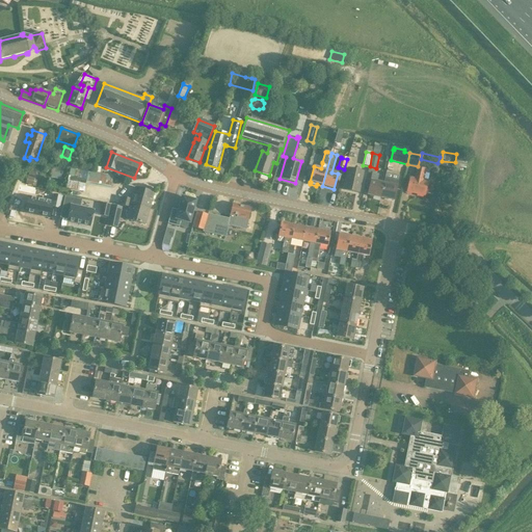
[(407,192),(424,195),(427,182),(423,181),(425,169),(417,168),(415,179),(410,178),(407,192)]
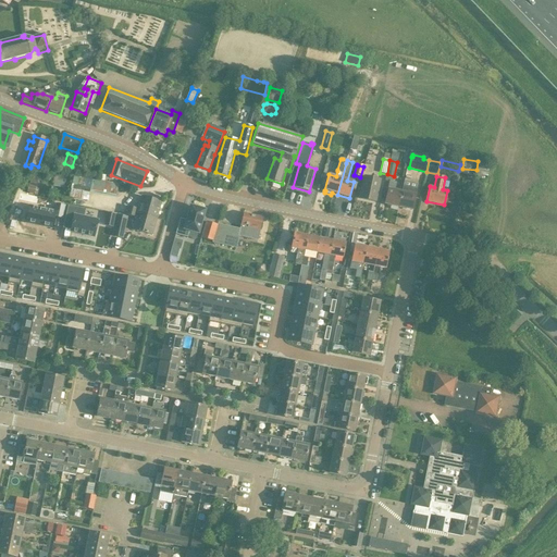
[(73,184),(71,197),(87,200),(89,190),(89,187),(91,181),(74,177),(73,184)]
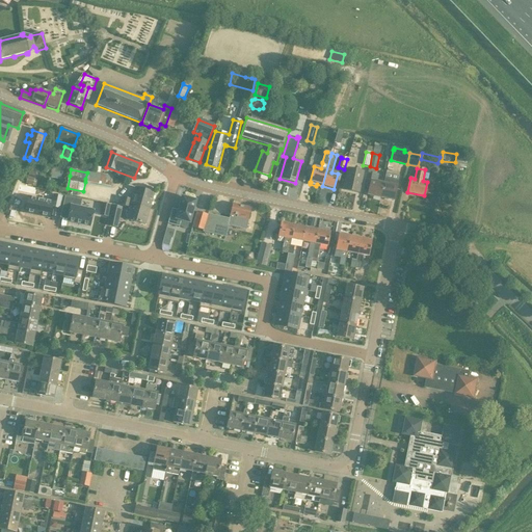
[(358,193),(363,173),(348,169),(344,190),(358,193)]
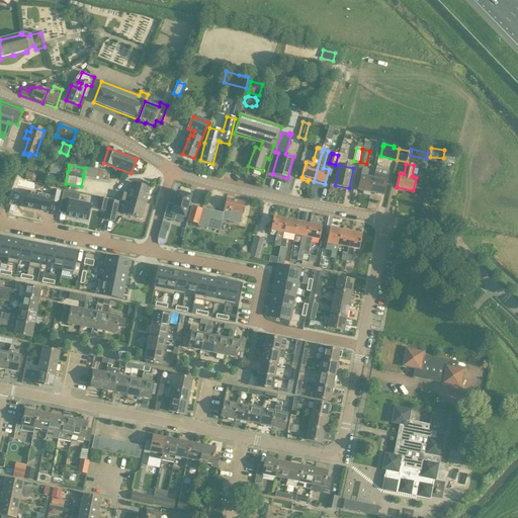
[(50,172),(59,174),(60,168),(52,166),(50,172)]
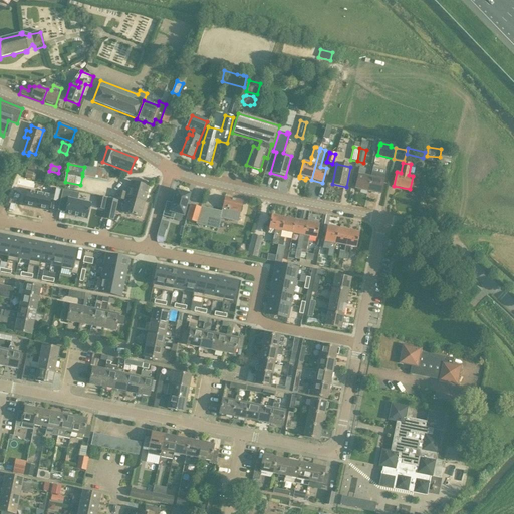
[(82,173),(82,176),(107,181),(109,171),(84,166),(84,167),(82,173)]
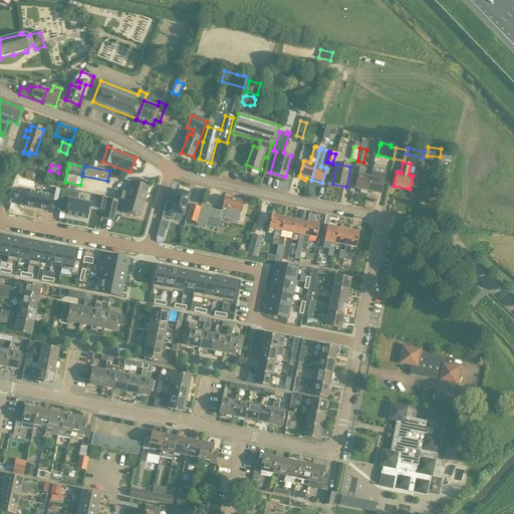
[(367,192),(370,178),(363,176),(365,170),(359,168),(355,189),(367,192)]
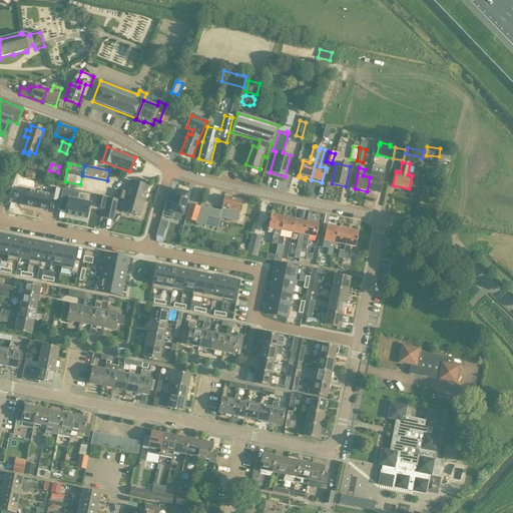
[(370,177),(367,191),(379,193),(383,174),(378,173),(371,172),(370,177)]
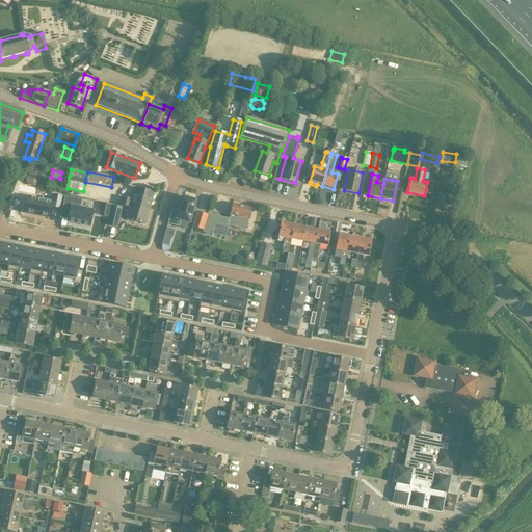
[(150,209),(154,193),(136,188),(132,201),(123,198),(121,206),(129,208),(130,204),(135,205),(150,209)]
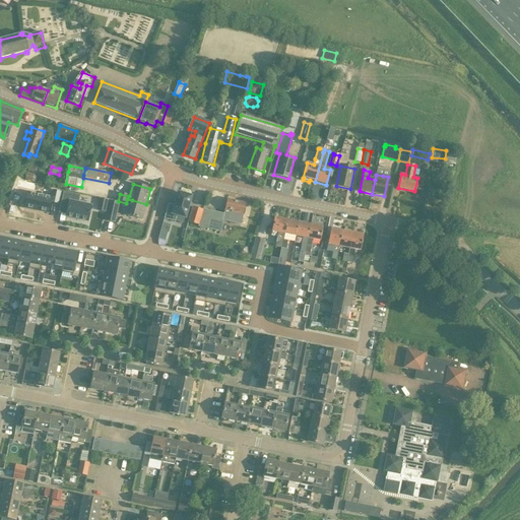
[(28,192),(25,207),(50,212),(52,201),(59,203),(61,192),(54,190),(53,197),(28,192)]
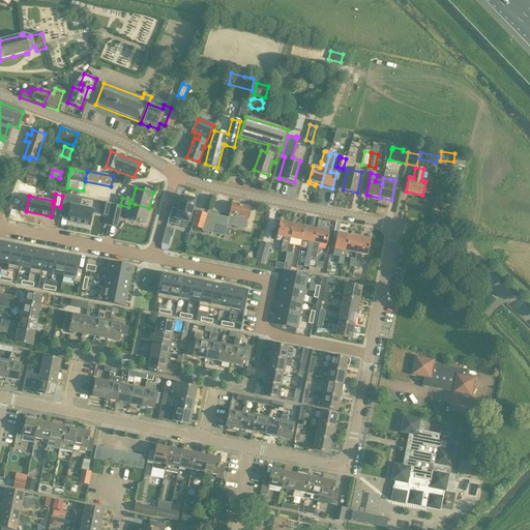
[(171,208),(167,223),(178,226),(180,221),(188,223),(195,200),(181,196),(177,210),(171,208)]
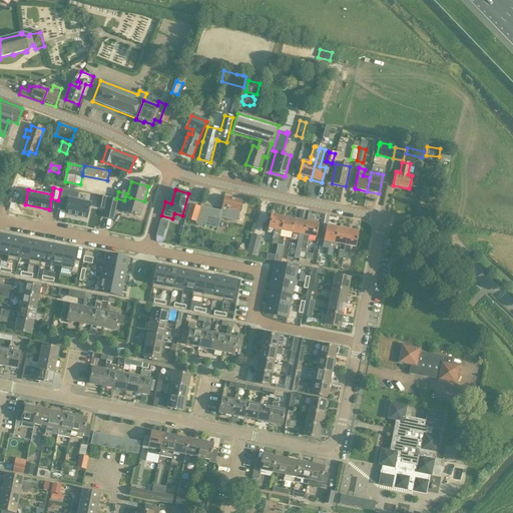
[(63,190),(59,206),(66,208),(65,212),(65,213),(86,218),(90,203),(76,200),(78,193),(63,190)]
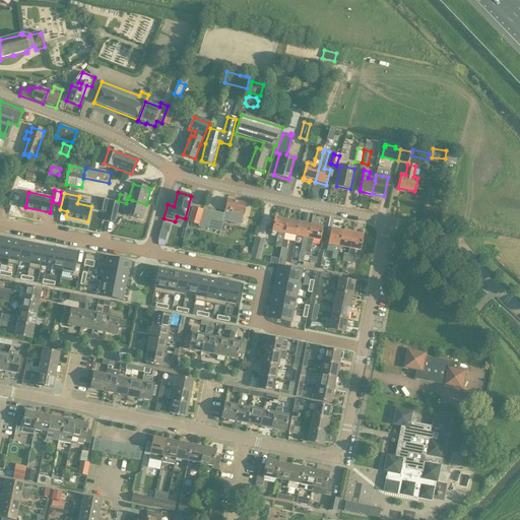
[(101,199),(99,207),(106,208),(108,200),(101,199)]
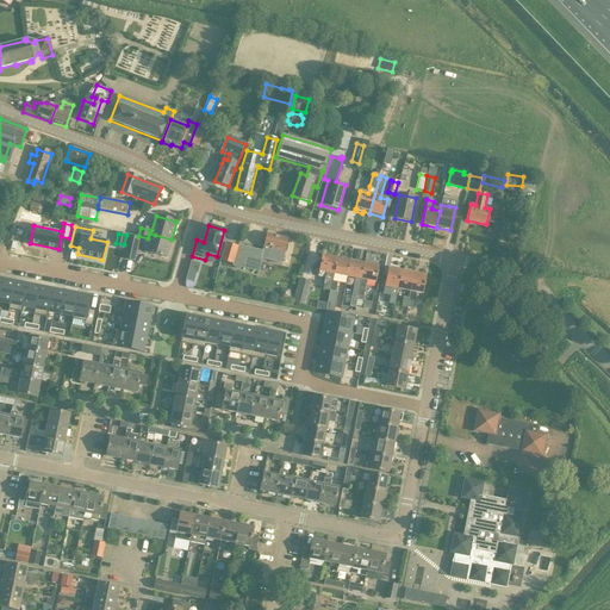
[(172,240),(155,235),(154,238),(150,237),(145,253),(167,259),(172,240)]
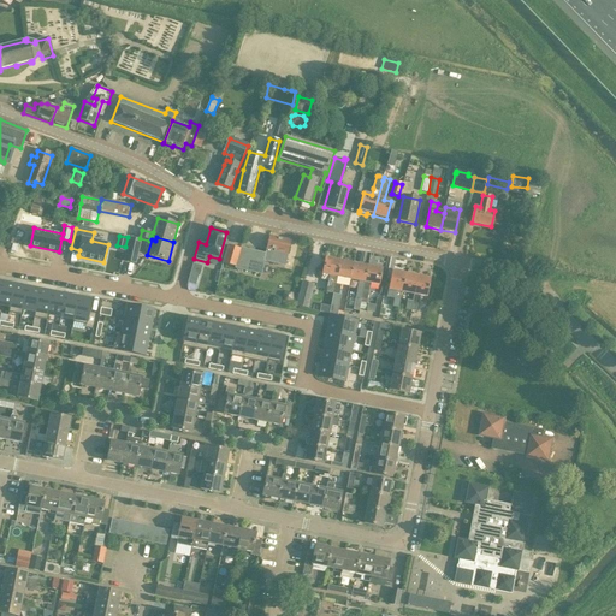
[(241,249),(241,250),(236,267),(235,267),(235,270),(261,274),(265,261),(285,266),(288,254),(290,242),(270,237),(266,255),(241,249)]
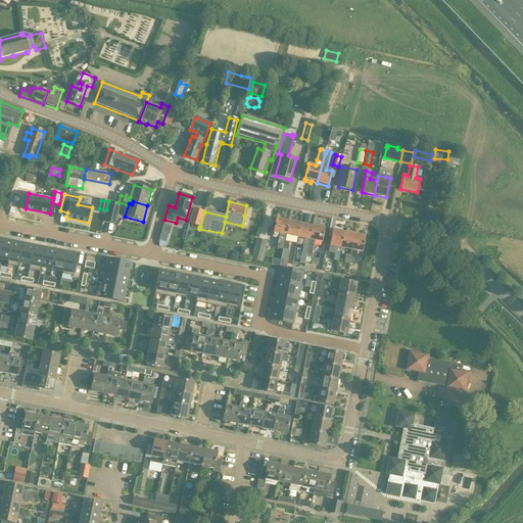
[(115,224),(120,204),(110,202),(105,222),(115,224)]
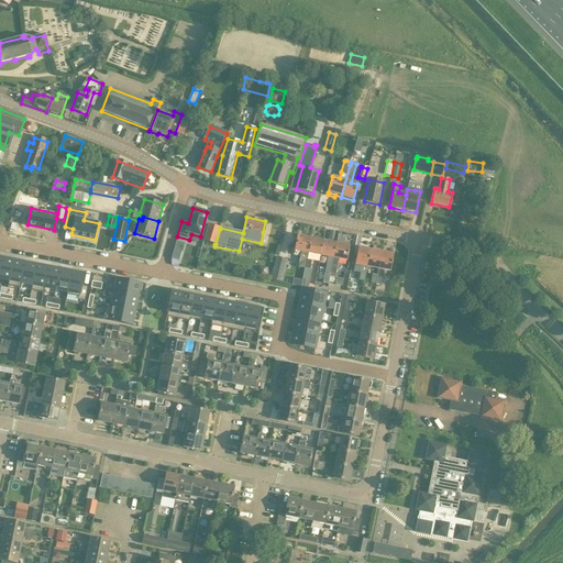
[(205,240),(214,244),(216,244),(220,229),(209,224),(205,240)]
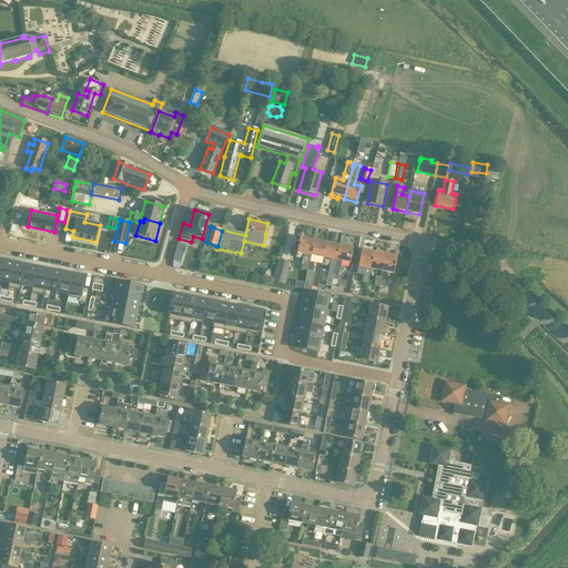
[(301,239),(297,253),(303,254),(304,254),(303,261),(310,262),(311,255),(313,241),(301,239)]
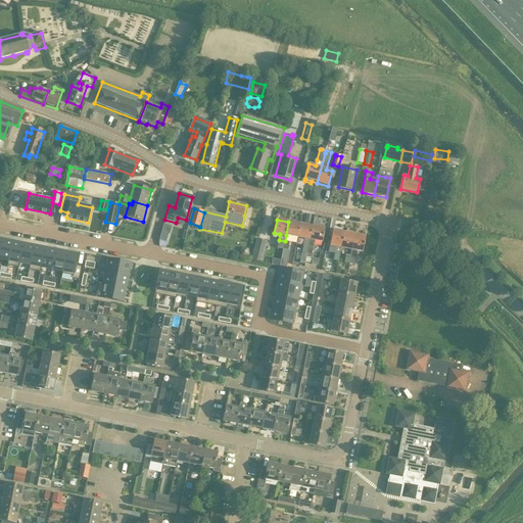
[(288,222),(286,235),(298,237),(300,224),(289,222),(288,222)]
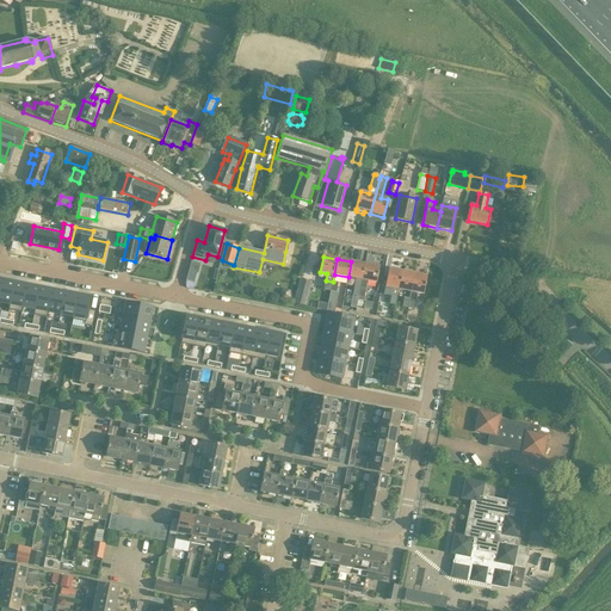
[(351,261),(349,277),(357,279),(355,287),(360,288),(363,281),(365,265),(351,261)]
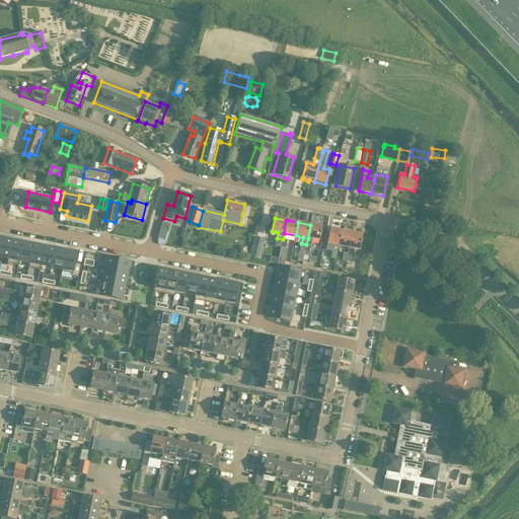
[(308,238),(306,244),(310,245),(312,239),(320,240),(322,227),(310,225),(308,238)]
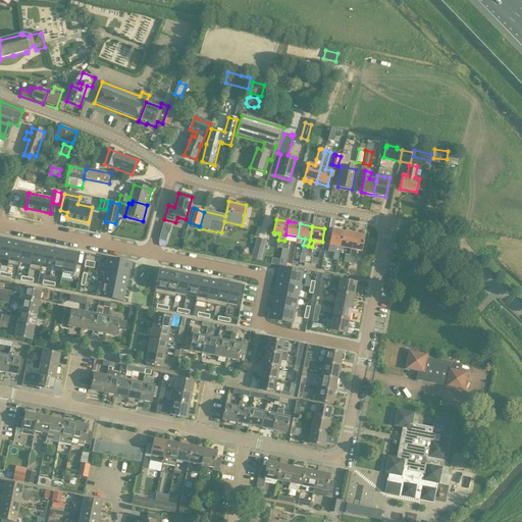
[(329,246),(327,252),(333,253),(334,251),(340,252),(340,248),(343,231),(332,229),(329,246)]
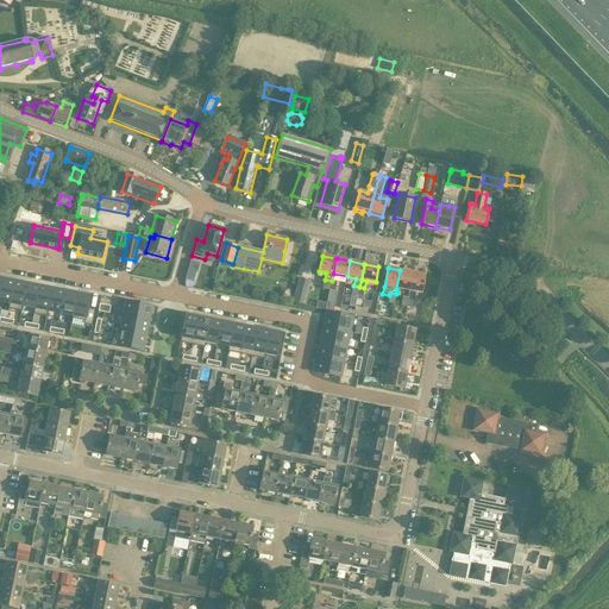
[(188,270),(186,281),(194,283),(196,272),(188,270)]
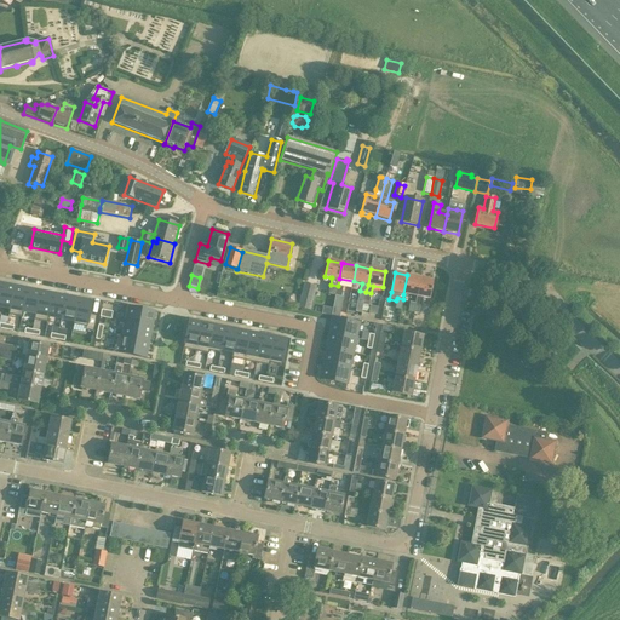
[(407,275),(403,294),(417,297),(420,279),(407,275)]
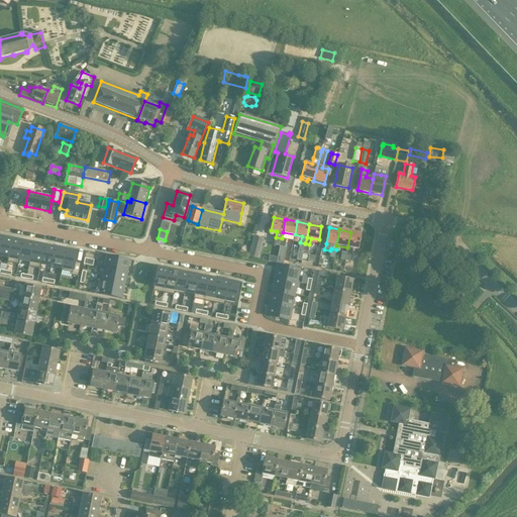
[(347,247),(346,253),(351,254),(352,248),(358,249),(362,234),(350,232),(347,247)]
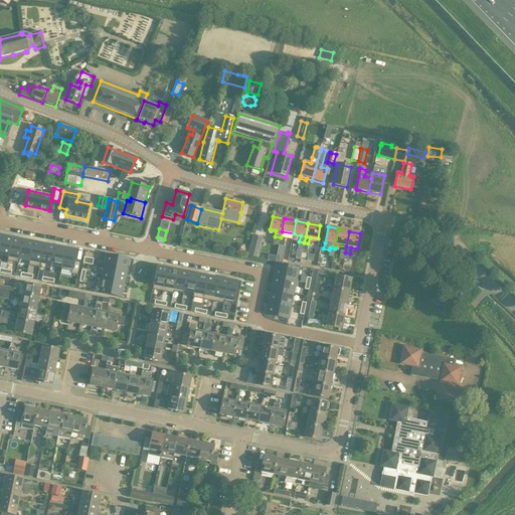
[(1,236),(0,241),(0,254),(8,256),(12,238),(1,236)]
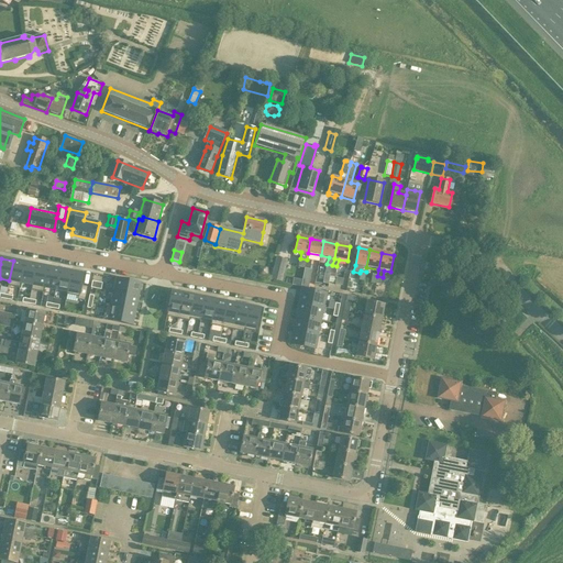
[(282,283),(287,261),(277,258),(272,279),(282,283)]
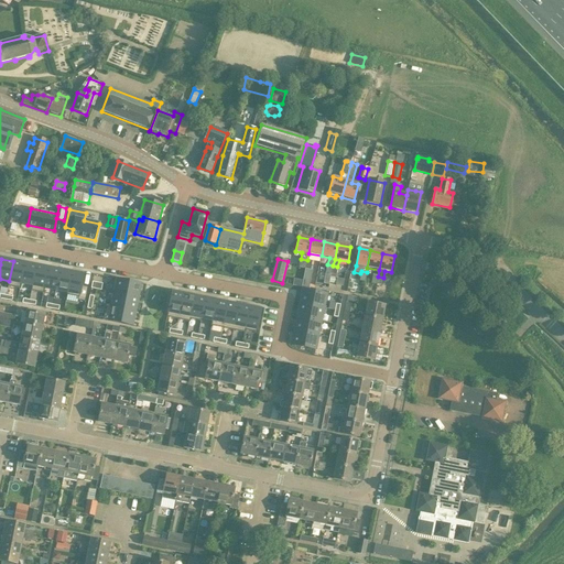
[(9,281),(8,286),(20,289),(21,284),(21,283),(24,263),(13,261),(9,281)]
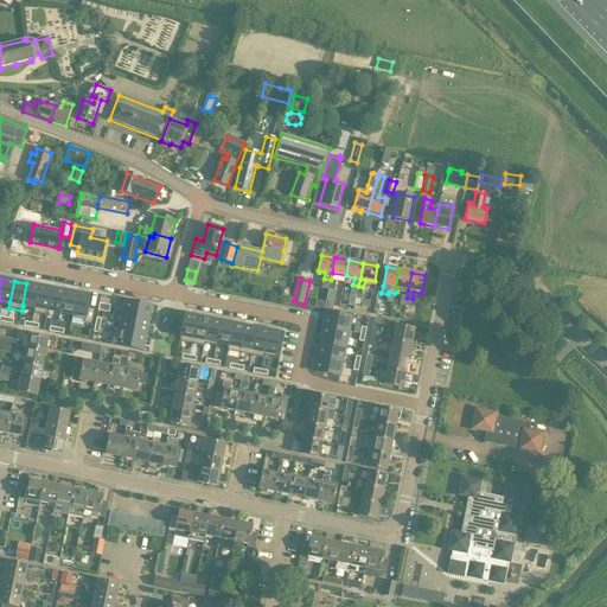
[(26,283),(23,305),(23,306),(34,307),(34,308),(39,286),(26,283)]
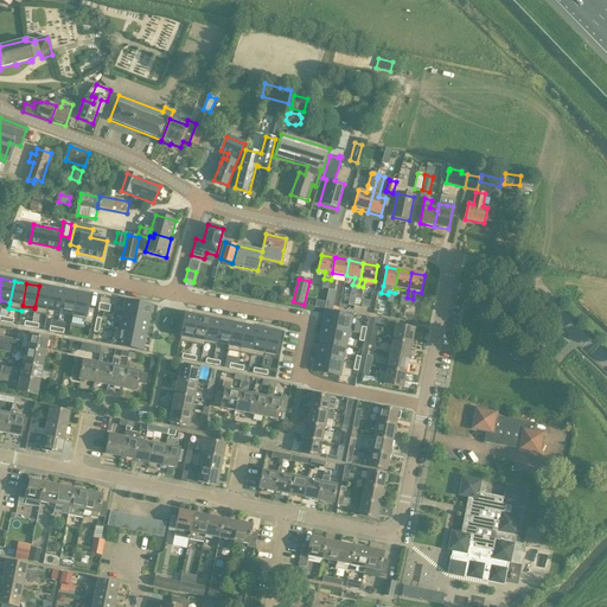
[(34,307),(33,313),(48,315),(48,311),(51,289),(39,286),(34,308),(34,307)]
